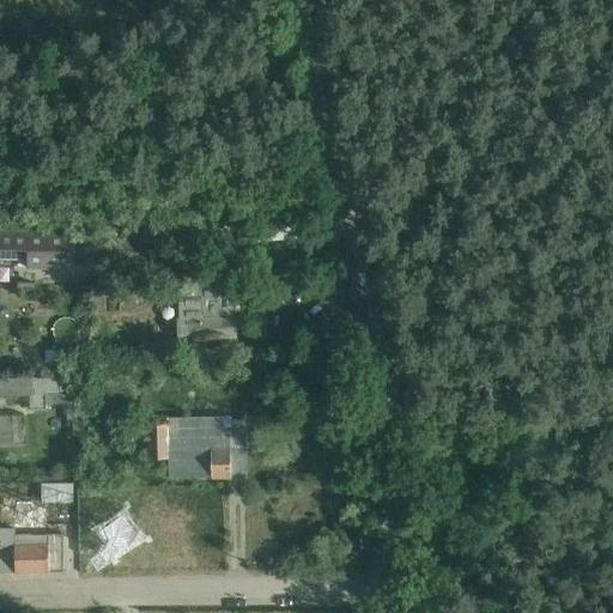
[(28,268),(68,269),(70,231),(0,230),(0,259),(28,260),(28,268)]
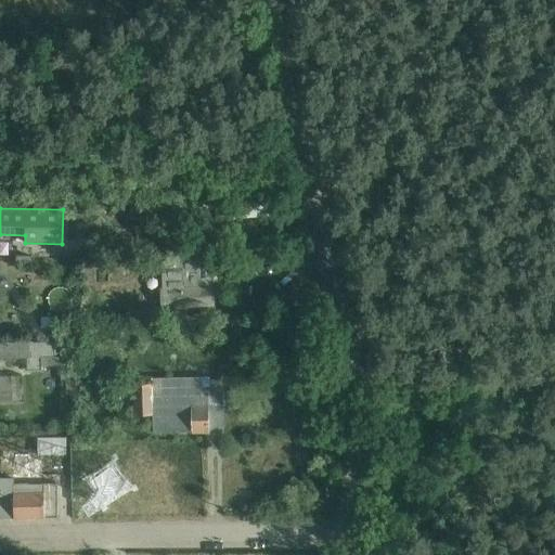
[(33,255),(16,255),(16,266),(33,266),(33,255)]
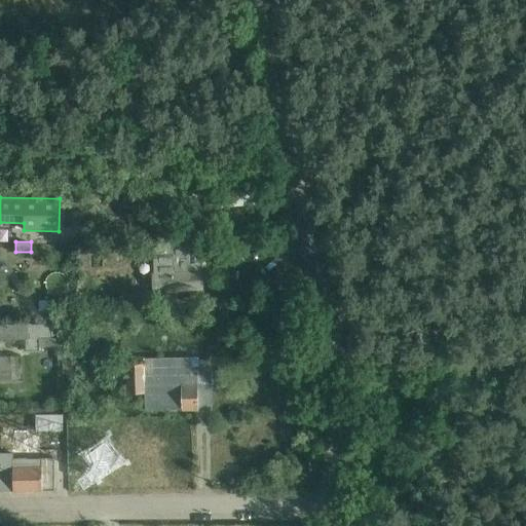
[(232,260),(232,247),(153,249),(153,274),(152,274),(152,293),(203,291),(203,269),(207,269),(207,261),(232,260)]
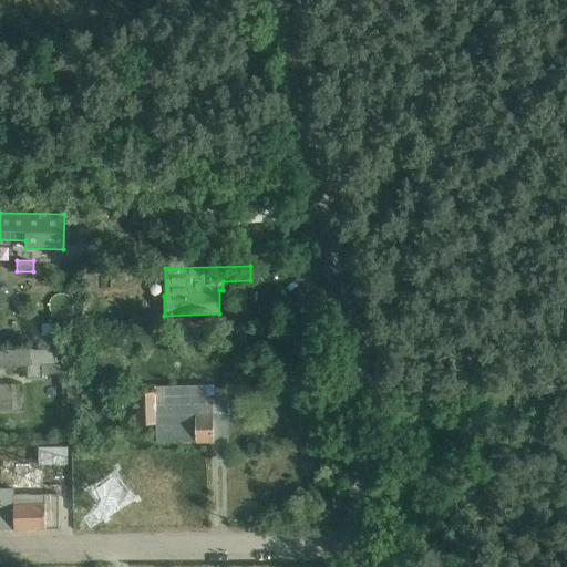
[(0,367),(28,367),(58,364),(57,349),(0,350),(0,367)]
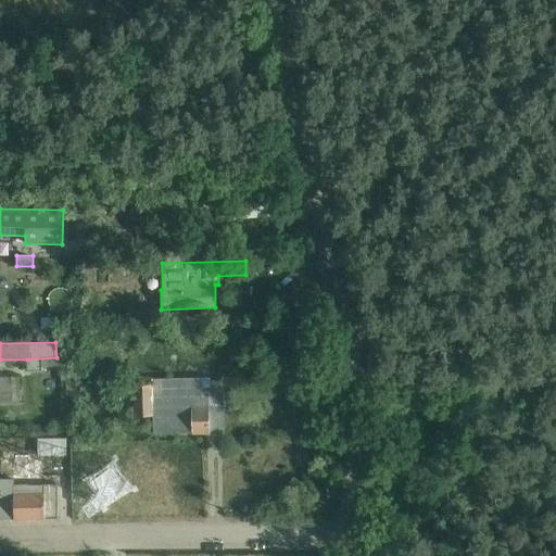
[(57,357),(27,359),(27,373),(42,371),(42,367),(60,367),(59,357),(57,357)]
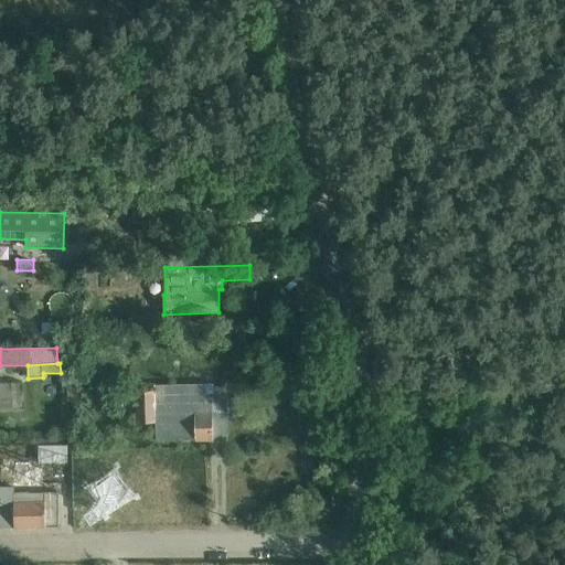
[(77,379),(67,380),(68,398),(78,397),(77,379)]
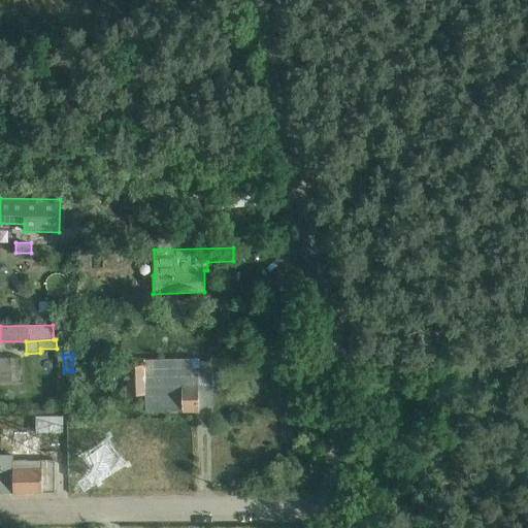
[(25,358),(0,358),(0,389),(6,389),(6,383),(22,383),(22,364),(25,364),(25,358)]
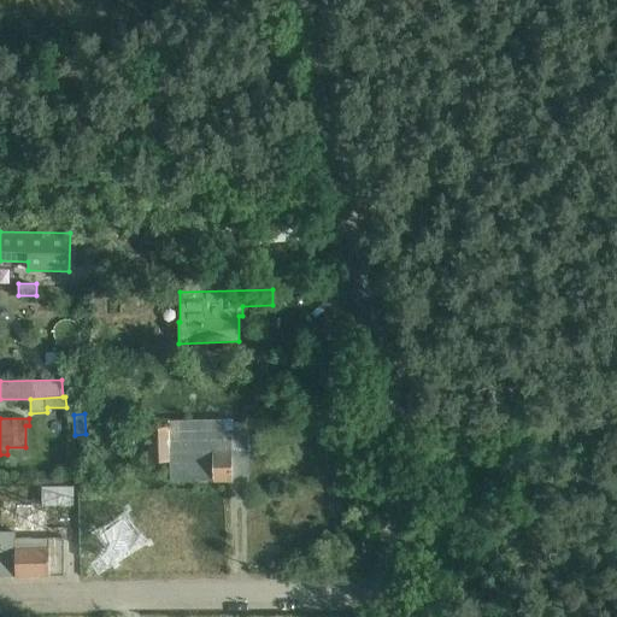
[(247,481),(247,452),(257,451),(257,434),(248,434),(247,423),(231,424),(231,418),(169,419),(169,427),(131,428),(134,464),(169,463),(170,483),(247,481)]
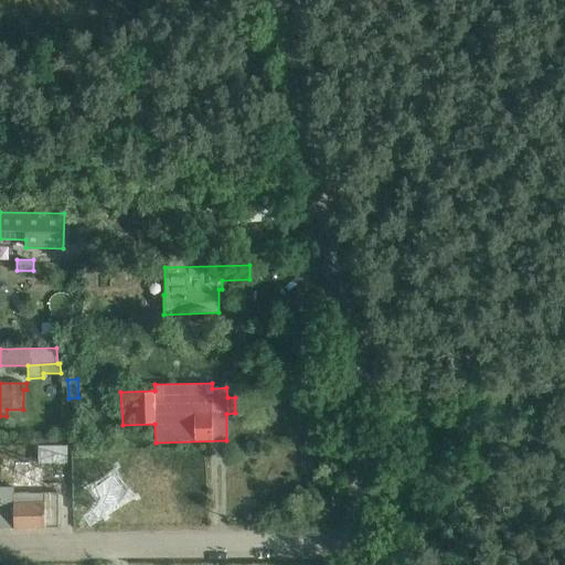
[(1,426),(1,444),(12,444),(12,426),(1,426)]
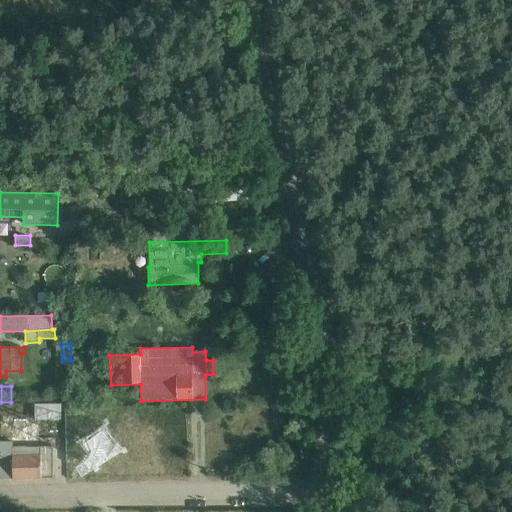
[(61,403),(34,404),(34,420),(62,420),(61,403)]
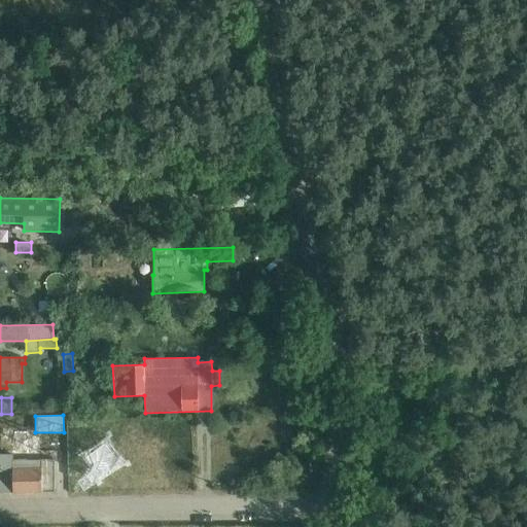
[(0,492),(55,491),(55,459),(13,460),(13,454),(0,454),(0,492)]
